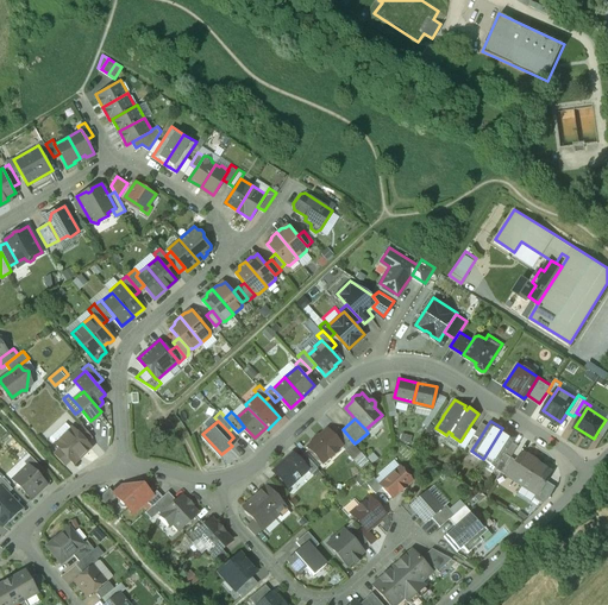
[(476,429),(475,433),(481,436),(488,424),(482,421),(476,429)]
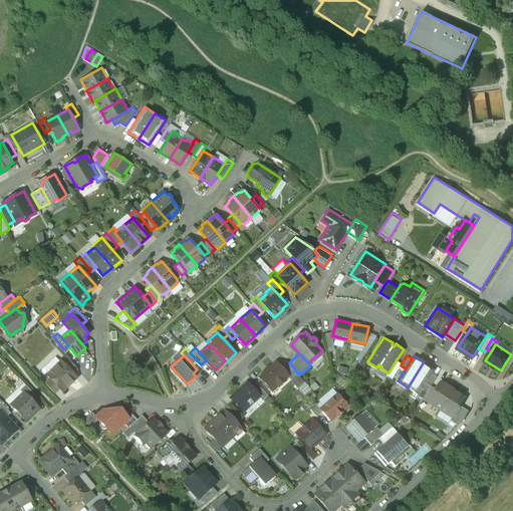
[(65,363),(73,372),(78,367),(70,358),(65,363)]
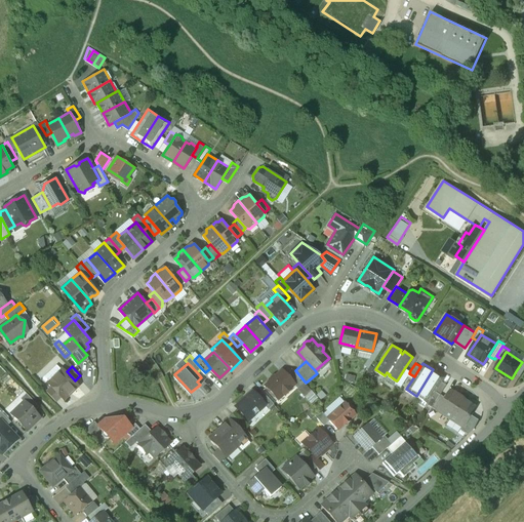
[(67,371),(63,367),(48,382),(52,386),(62,395),(64,398),(79,385),(75,380),(67,371)]
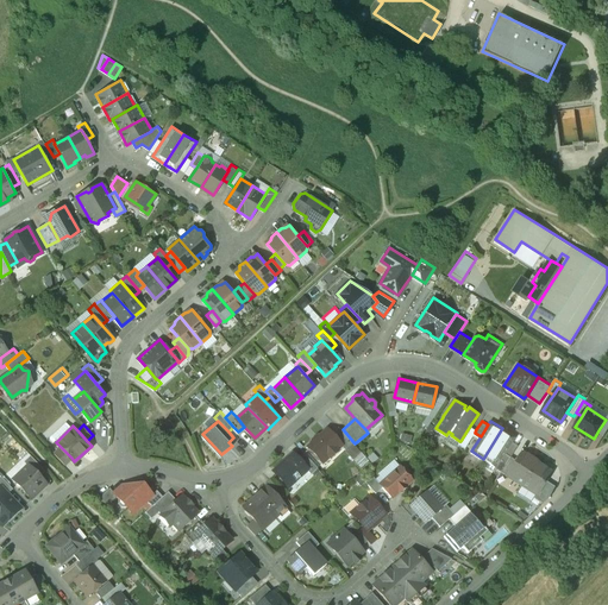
[(339,426),(332,432),(343,443),(343,445),(346,449),(353,442),(343,429),(339,426)]
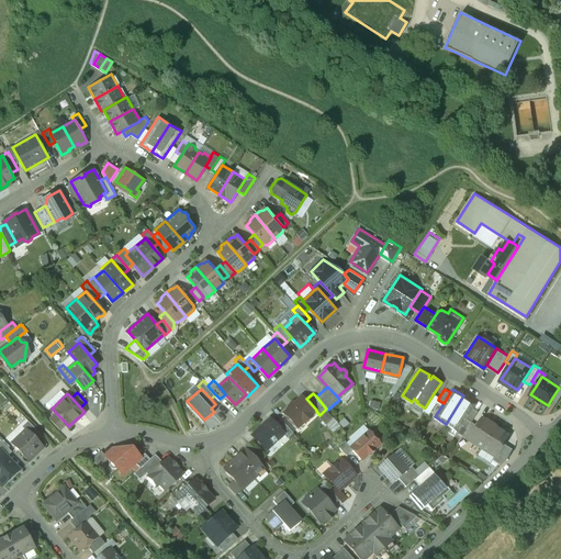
[(439,397),(434,393),(425,407),(424,407),(423,409),(429,413),(438,400),(439,397)]
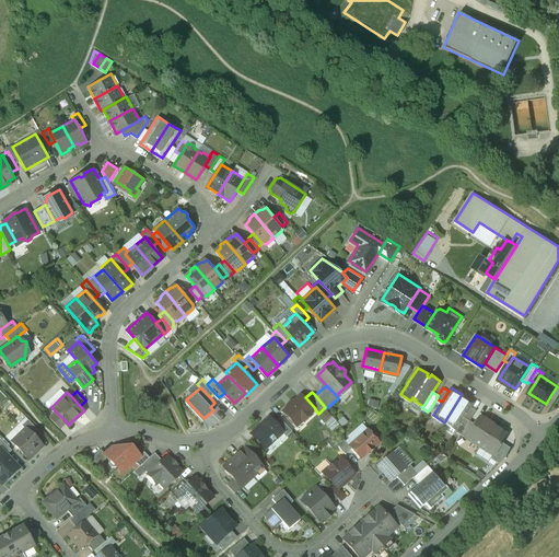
[(305,397),(301,393),(283,409),(295,422),(301,417),(304,420),(311,414),(311,413),(315,409),(315,408),(305,397)]
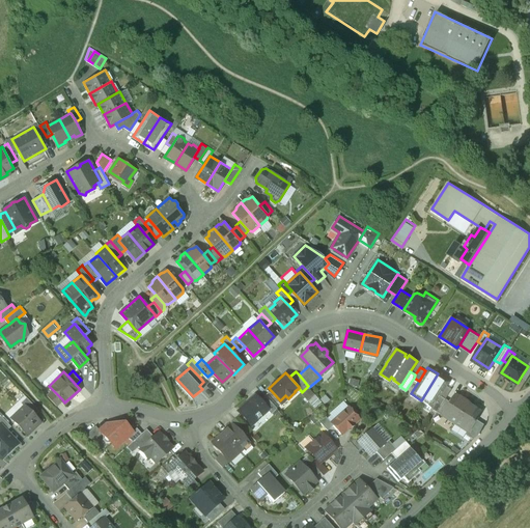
[(438,373),(421,400),(431,407),(446,384),(448,381),(438,373)]
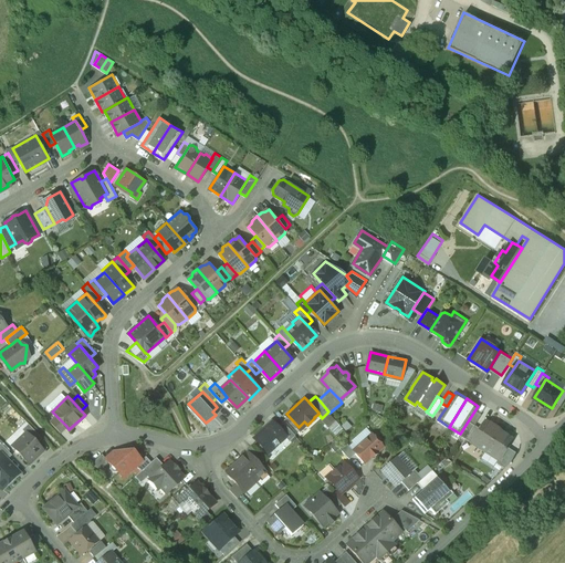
[(481,414),(475,409),(460,434),(466,438),(475,424),(481,414)]
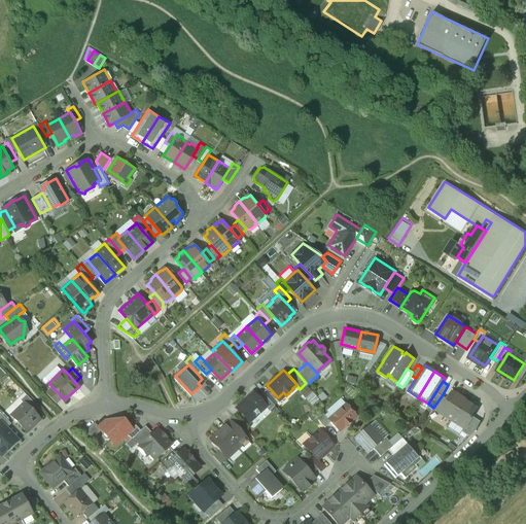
[(57,402),(62,396),(53,387),(47,392),(57,402)]
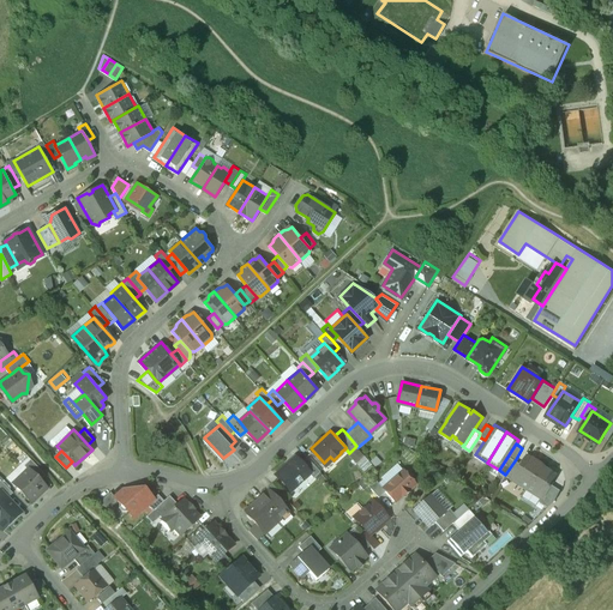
[(542,464),(527,453),(521,463),(511,478),(527,488),(542,464)]
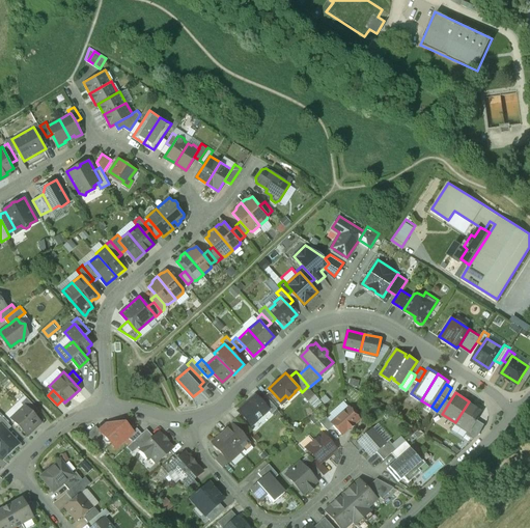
[(256,394),(239,410),(252,423),(268,409),(269,408),(260,399),(256,394)]
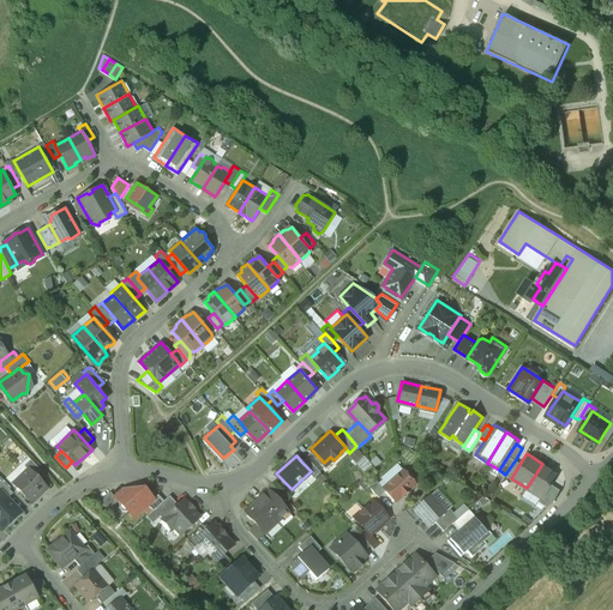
[(307,456),(301,461),(311,471),(310,472),(314,477),(320,471),(307,456)]
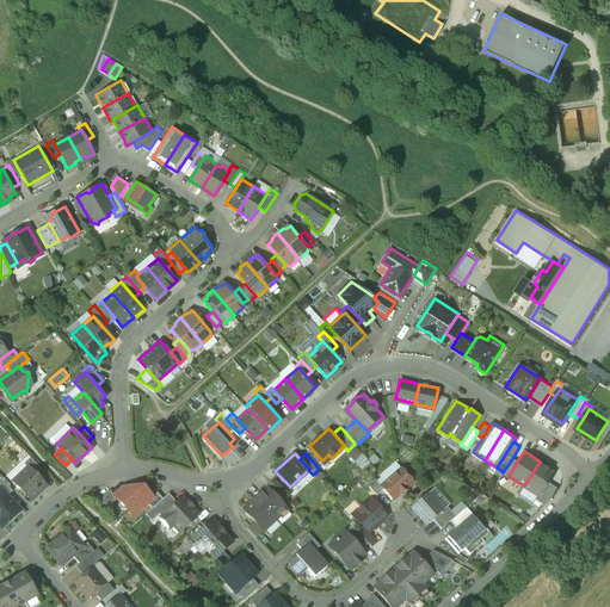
[(28,465),(29,465),(41,477),(47,471),(31,456),(24,462),(28,465)]
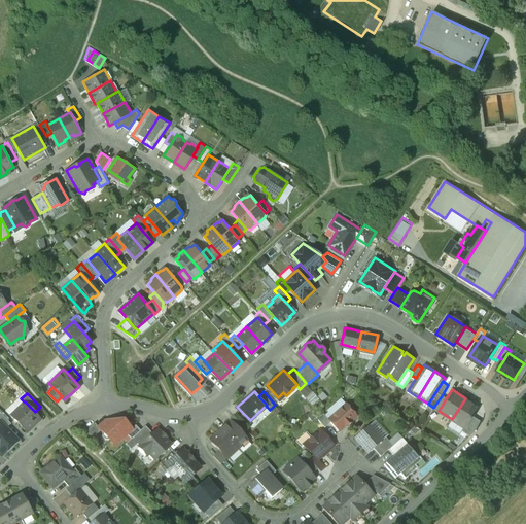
[(447,397),(443,394),(433,408),(439,411),(447,397)]
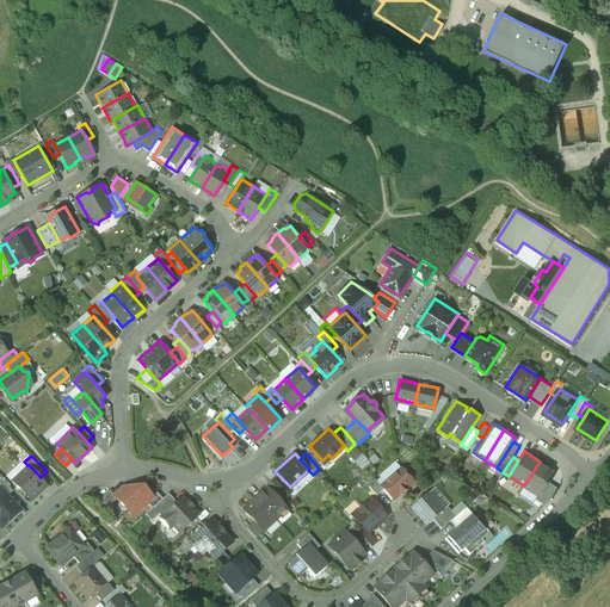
[(540,462),(524,485),(538,494),(540,495),(549,479),(554,471),(540,462)]
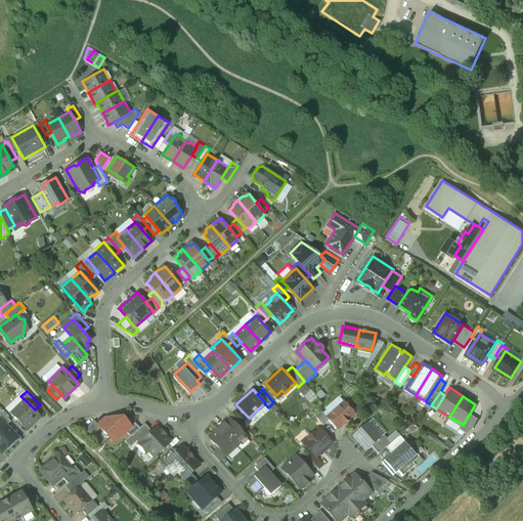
[(35,409),(25,399),(24,399),(15,407),(17,409),(14,414),(14,417),(16,419),(19,419),(28,428),(37,420),(37,416),(39,414),(35,409)]
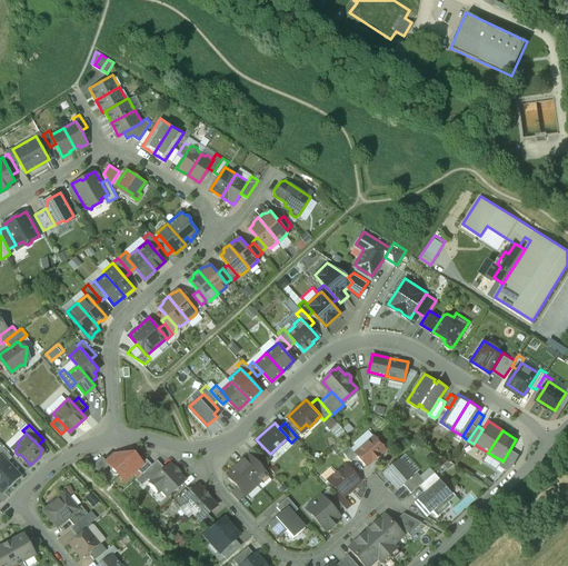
[(375,435),(356,452),(358,455),(366,464),(372,458),(374,459),(380,454),(379,453),(385,447),(380,443),(381,439),(378,437),(376,436),(375,435)]
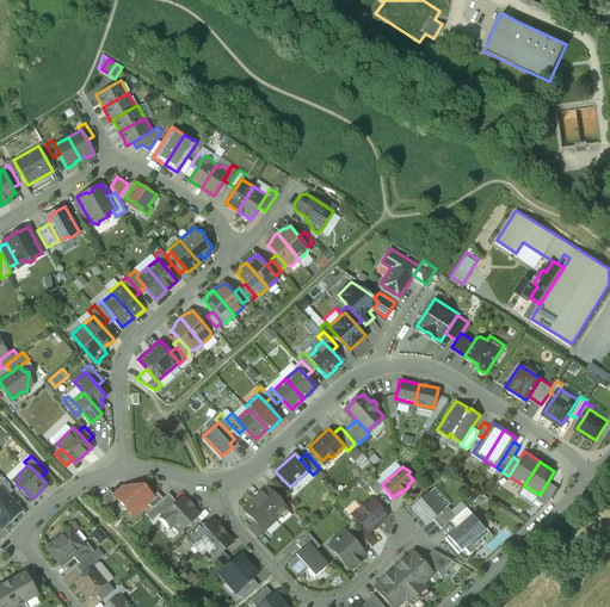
[(384,488),(382,484),(374,475),(367,481),(377,494),(384,488)]
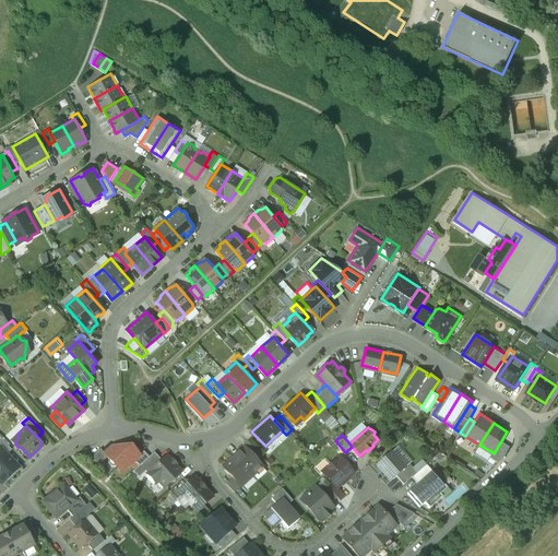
[(1,447),(8,452),(12,448),(2,437),(0,439),(0,447),(1,447)]
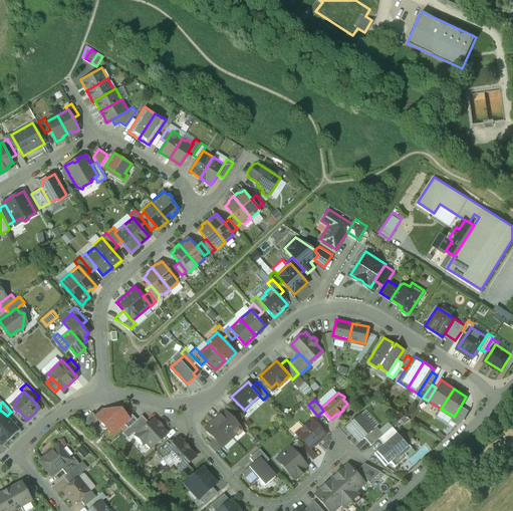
[(225,410),(236,421),(241,417),(228,404),(224,409),(225,410)]
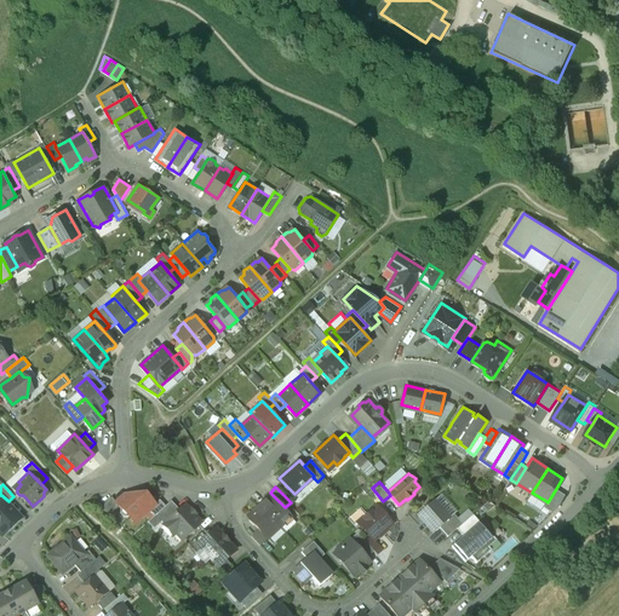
[(567,493),(557,487),(548,502),(546,501),(544,505),(554,511),(562,502),(567,493)]
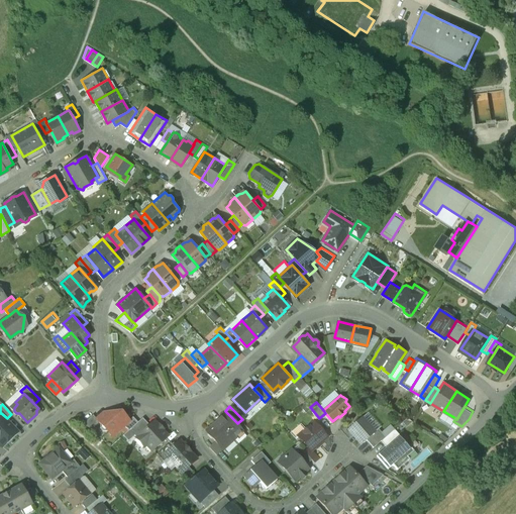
[(121,410),(104,411),(97,417),(97,418),(99,421),(101,422),(101,426),(104,429),(108,429),(113,435),(125,424),(130,420),(129,419),(121,410)]
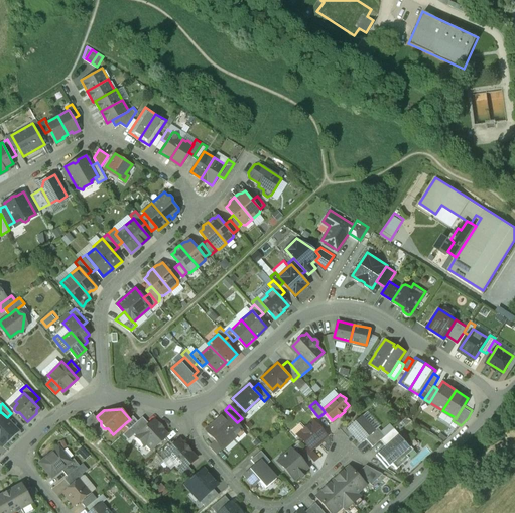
[(237,422),(226,411),(217,419),(234,437),(243,429),(237,422)]
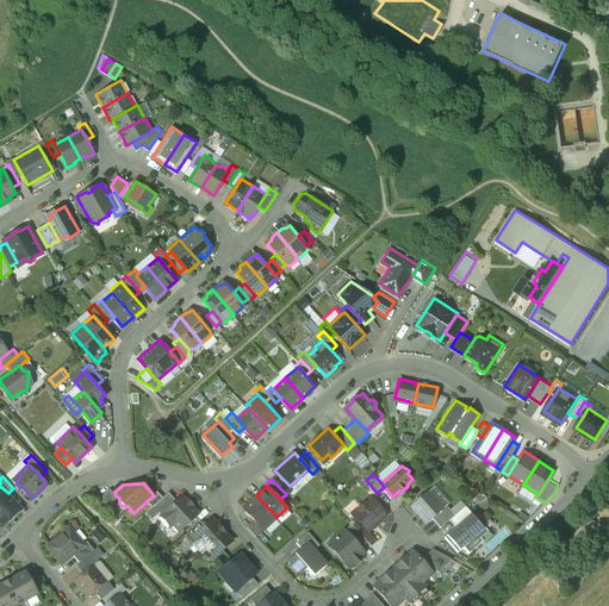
[(0,487),(0,520),(2,524),(10,518),(10,519),(14,513),(22,507),(8,493),(1,487),(0,487)]
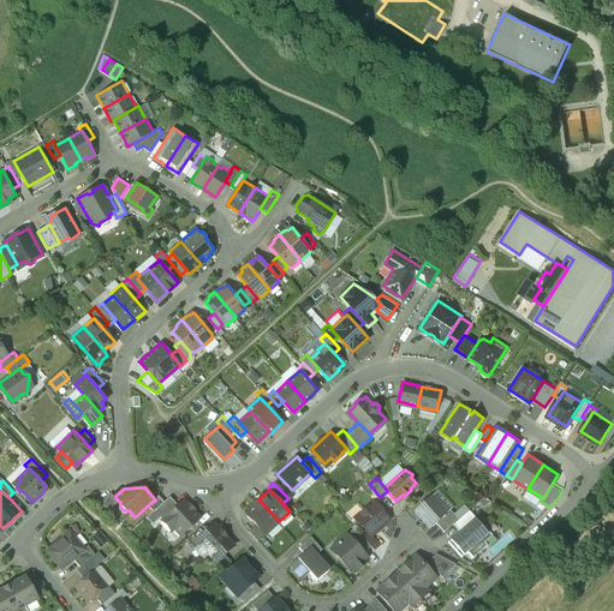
[(118,501),(115,497),(115,496),(111,491),(100,501),(109,509),(118,501)]
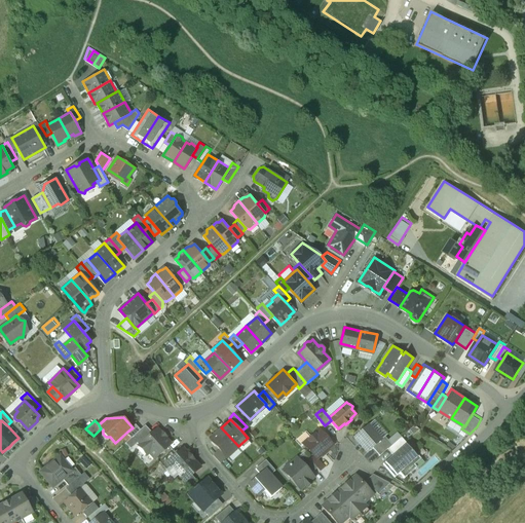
[(132,426),(133,427),(127,432),(132,437),(133,436),(141,428),(136,422),(132,426)]
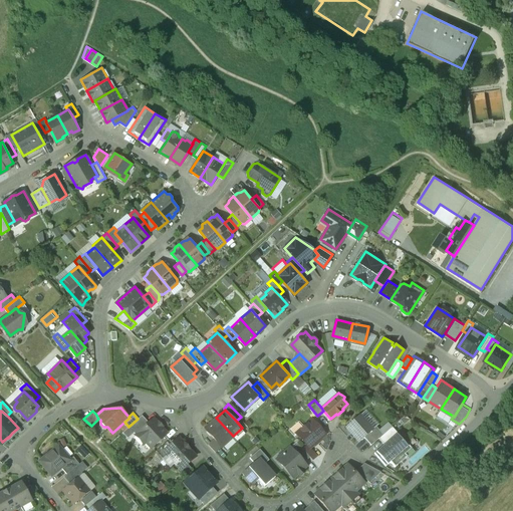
[(138,419),(130,426),(137,434),(150,422),(143,414),(138,419)]
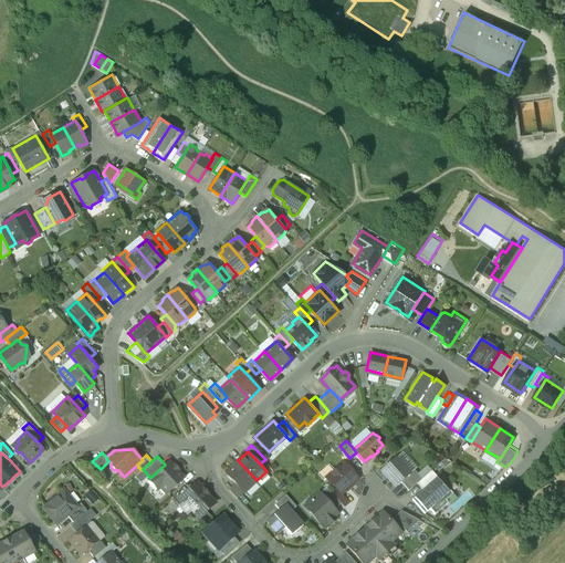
[(410,471),(397,456),(383,468),(396,483),(401,480),(410,471)]
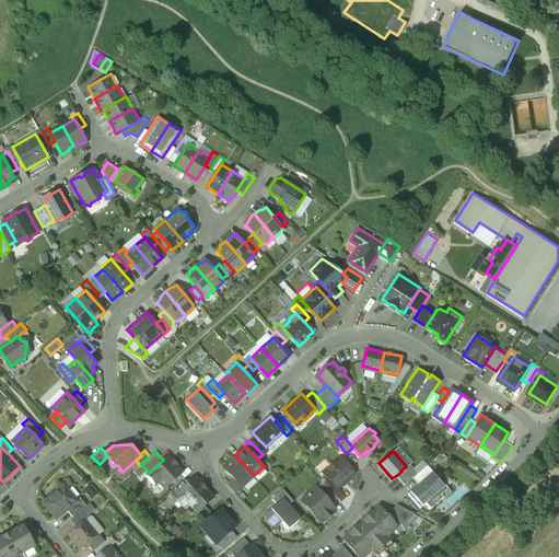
[(149,473),(148,473),(156,483),(159,479),(165,486),(182,471),(169,455),(163,460),(149,473)]
